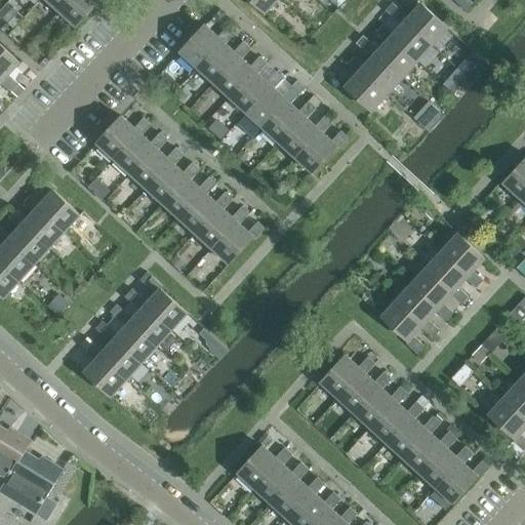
[(46,0),(59,11),(69,0),(46,0)]
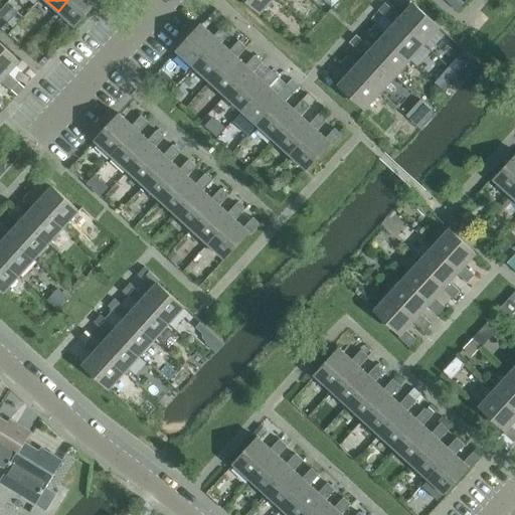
[(102,2),(103,0),(67,0),(58,11),(74,27),(99,0),(102,2)]
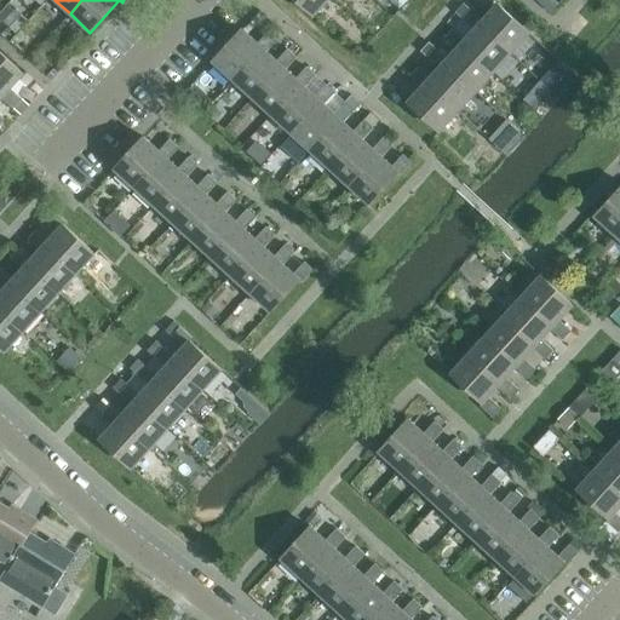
[(296,0),(314,16),(328,0),(296,0)]
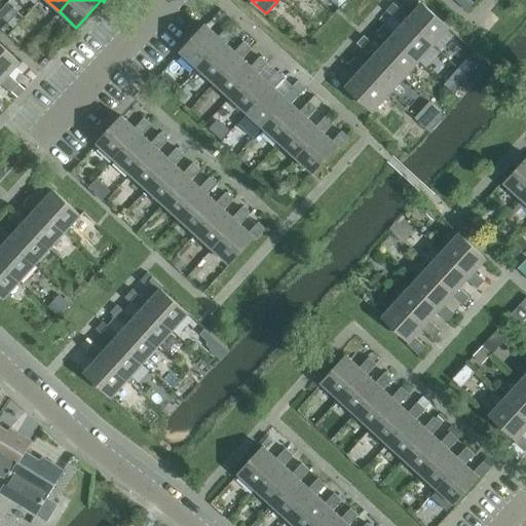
[(409,17),(406,21),(434,46),(449,29),(422,4),(424,1),(422,0),(407,0),(417,9),(409,17)]
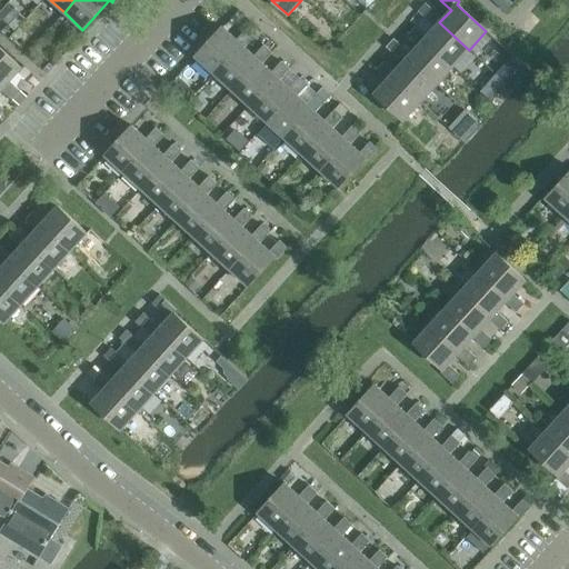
[(502,0),(501,0),(497,5),(501,9),(506,12),(511,7),(502,0)]
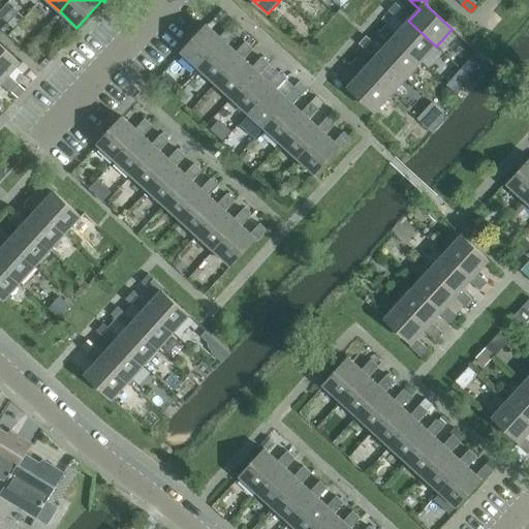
[(396,3),(389,10),(395,17),(401,8),(396,3)]
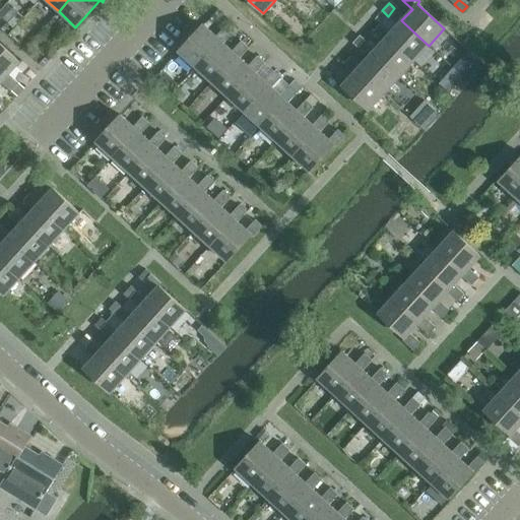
[(12,8),(3,18),(13,27),(22,18),(12,8)]
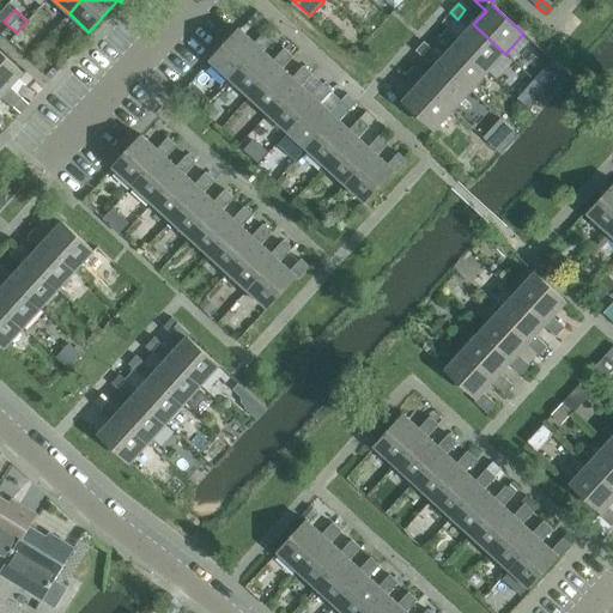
[(468,29),(460,40),(456,43),(487,73),(505,54),(473,24),(477,20),(465,10),(457,19),(468,29)]
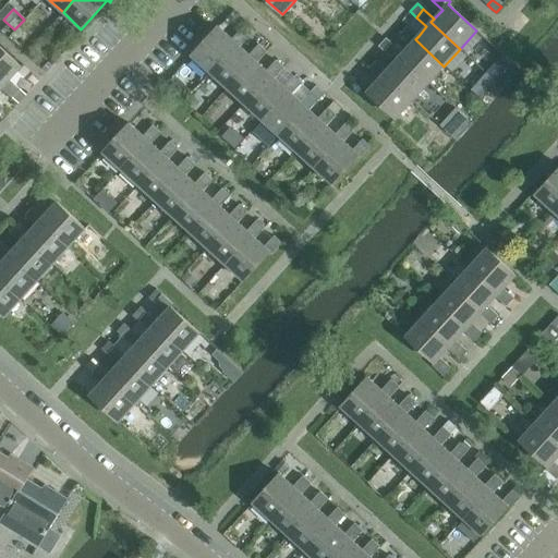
[(411,44),(402,53),(399,57),(428,83),(444,67),(415,39),(419,36),(408,26),(400,34),(411,44)]
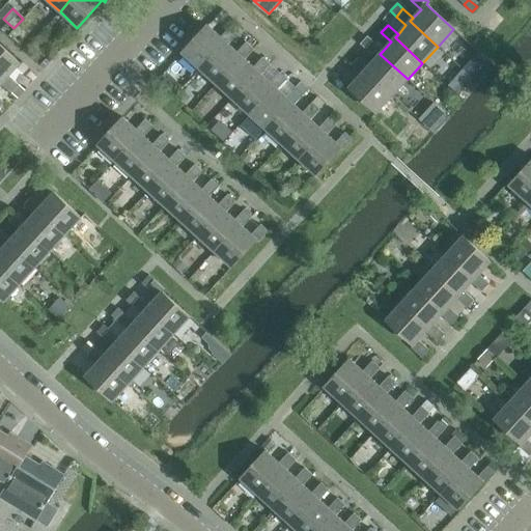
[(221,37),(207,26),(183,53),(199,70),(225,42),(228,45),(238,34),(229,27),(221,37)]
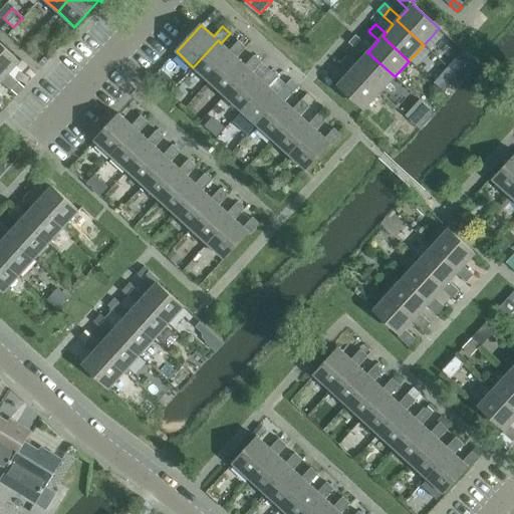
[(355,35),(348,42),(354,47),(360,40),(355,35)]
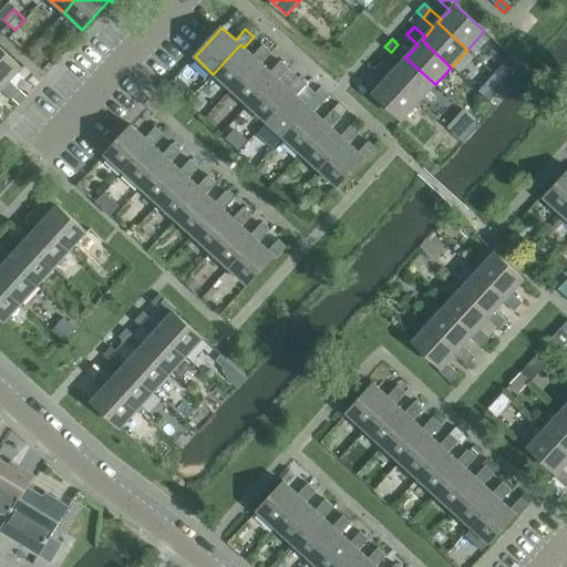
[(244,48),(240,44),(213,74),(230,90),(258,60),(261,63),(271,52),(263,45),(253,55),(244,48)]
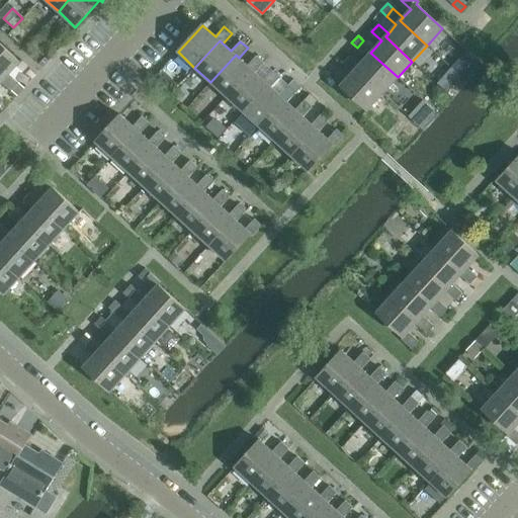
[(363,40),(357,48),(366,57),(359,66),(356,69),(382,93),(398,77),(370,53),(373,50),(363,40)]
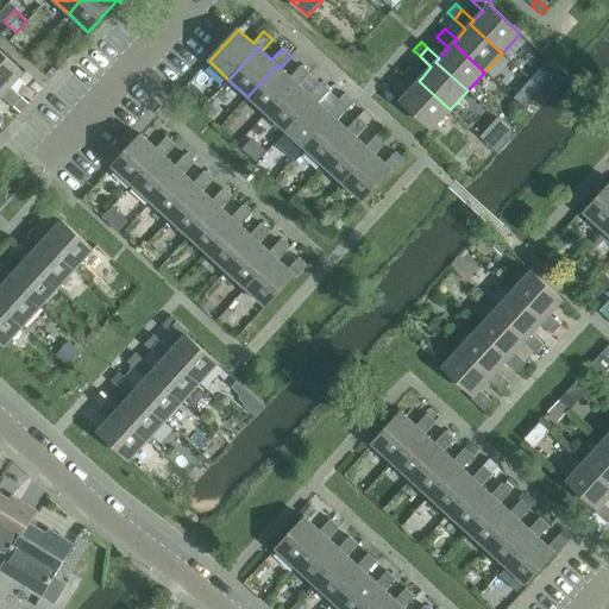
[(23,73),(0,51),(0,88),(5,93),(1,96),(13,107),(14,106),(22,99),(10,88),(23,73)]
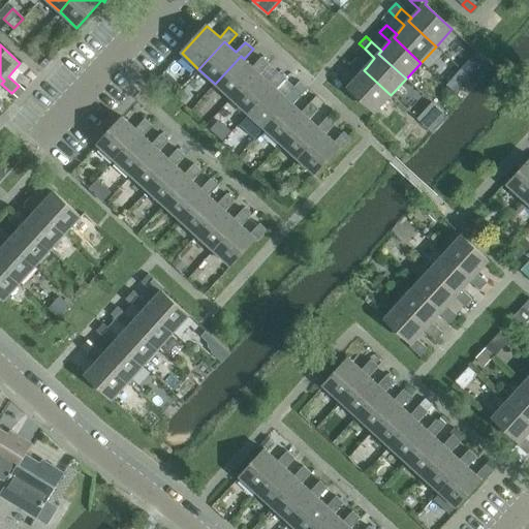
[(241,56),(215,84),(231,99),(257,71),(260,74),(269,64),(261,57),(252,67),(244,59),(241,56)]
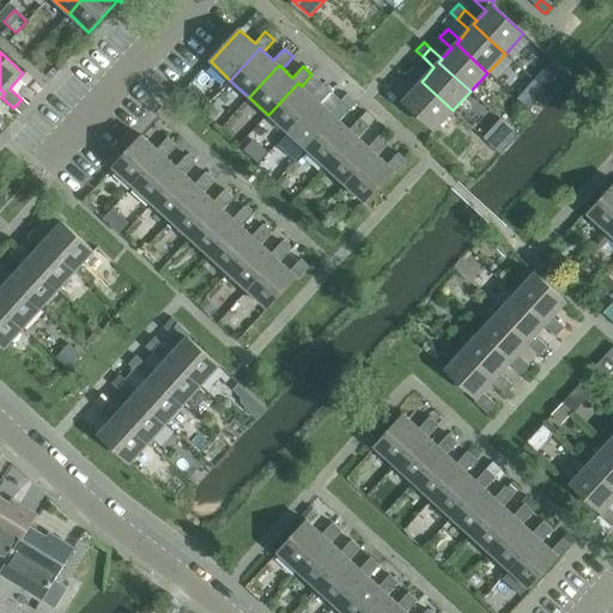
[(413,67),(405,76),(417,86),(404,101),(435,131),(453,110),(422,82),(425,78),(413,67)]
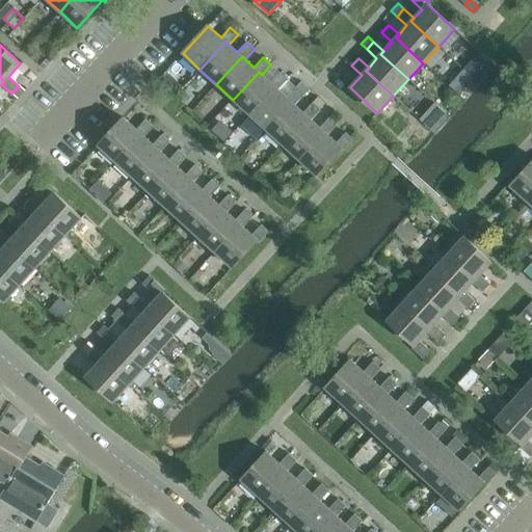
[(259,72),(233,100),(249,114),(274,86),(277,89),(287,79),(278,72),(269,82),(262,75),(259,72)]
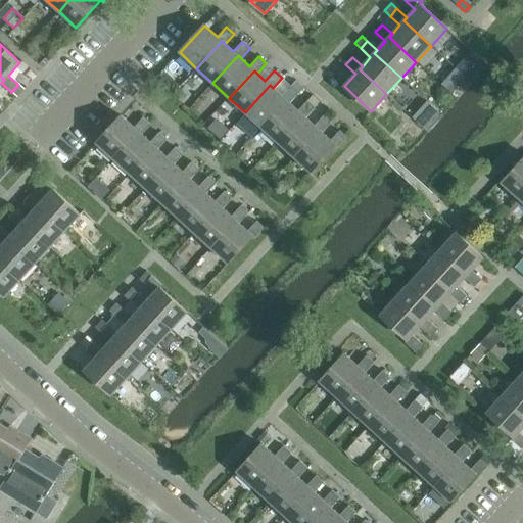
[(296,81),(291,86),(298,93),(304,87),(296,81)]
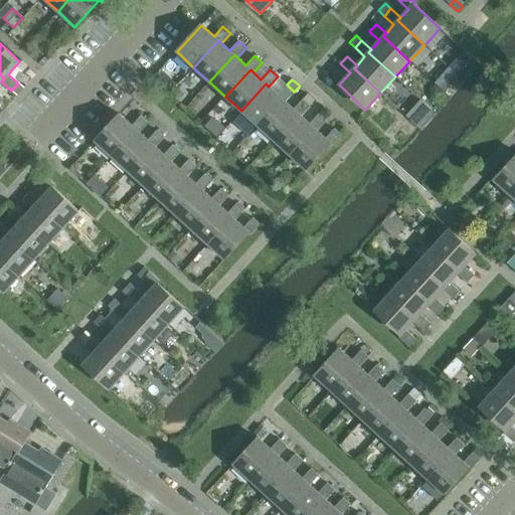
[(18,83),(12,90),(17,95),(23,88),(18,83)]
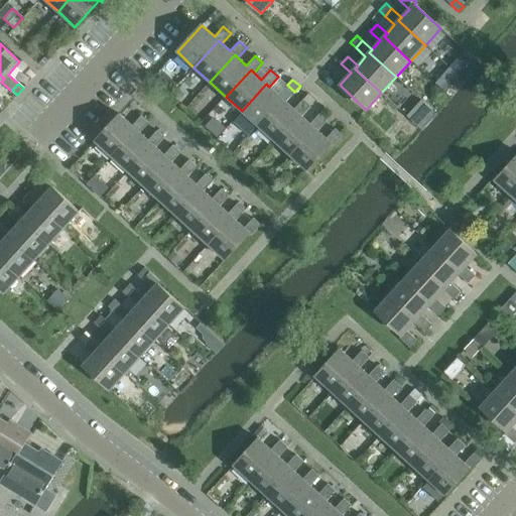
[(266,84),(242,111),(258,126),(282,99),(285,102),(294,92),(287,85),(278,95),(269,87),(266,84)]
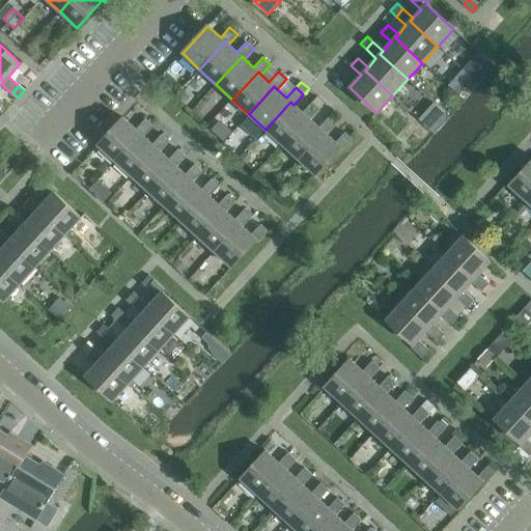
[(444,92),(444,100),(449,105),(457,95),(449,87),(444,92)]
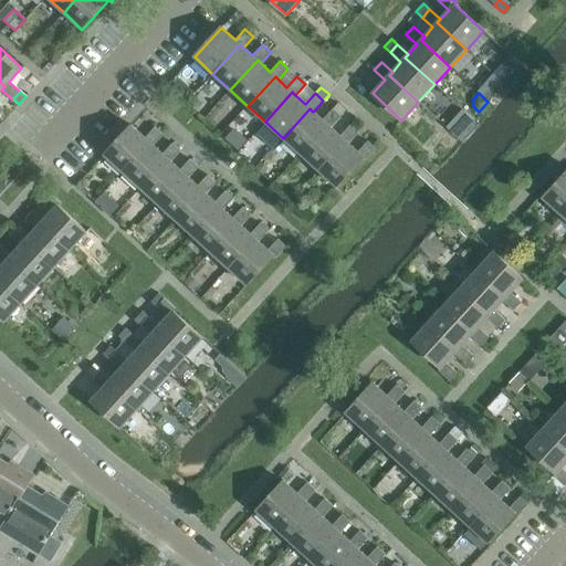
[(338,104),(333,109),(341,116),(345,111),(338,104)]
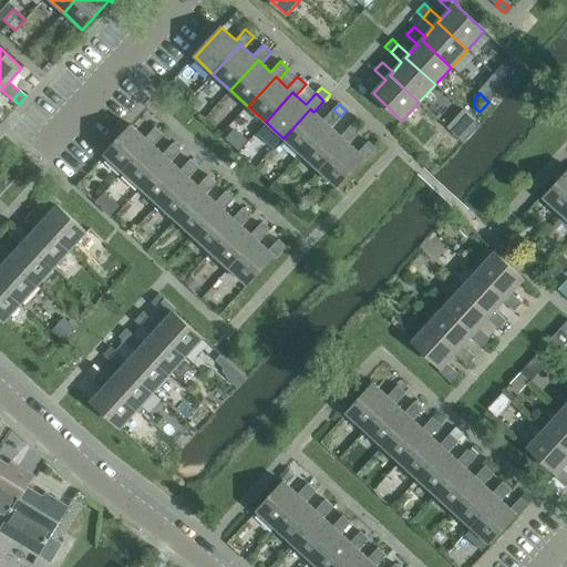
[(310,109),(284,138),(301,154),(328,124),(331,127),(341,117),(341,116),(333,110),(323,121),(313,112),(310,109)]
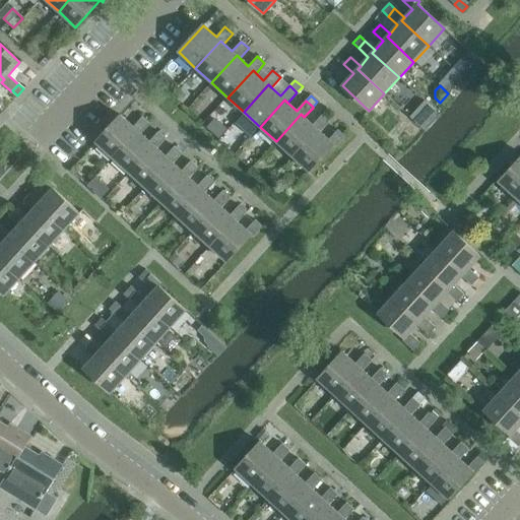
[(313,125),(304,117),(301,114),(276,141),(291,156),(317,129),(320,132),(329,122),(322,115),(313,125)]
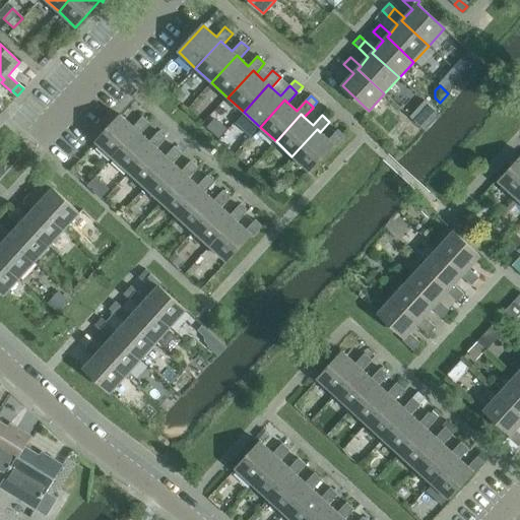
[(121,115),(95,142),(113,157),(138,131),(141,133),(149,124),(142,117),(133,127),(121,115)]
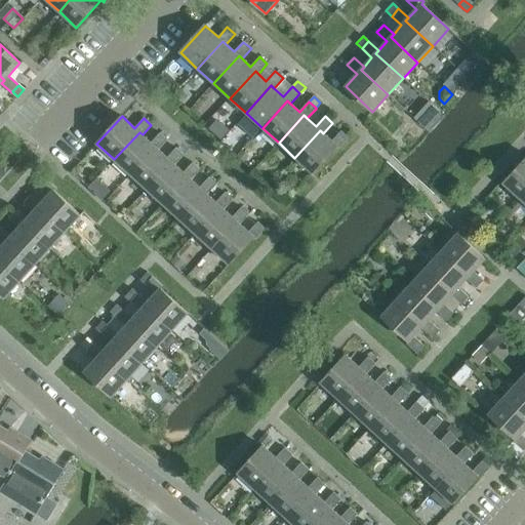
[(219,130),(215,135),(220,140),(226,135),(219,130)]
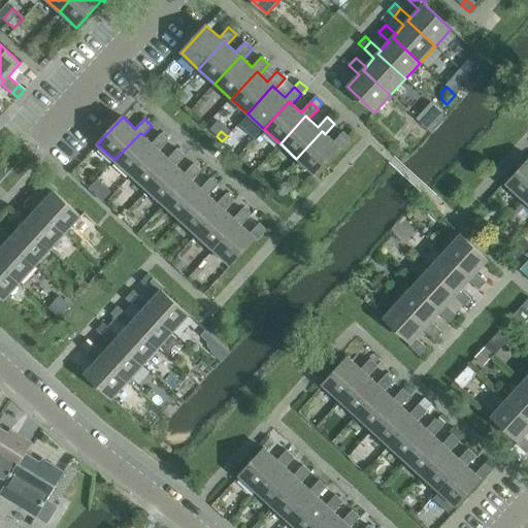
[(322,131),(296,159),(314,174),(338,147),(341,150),(351,139),(343,132),(334,142),(325,134),(322,131)]
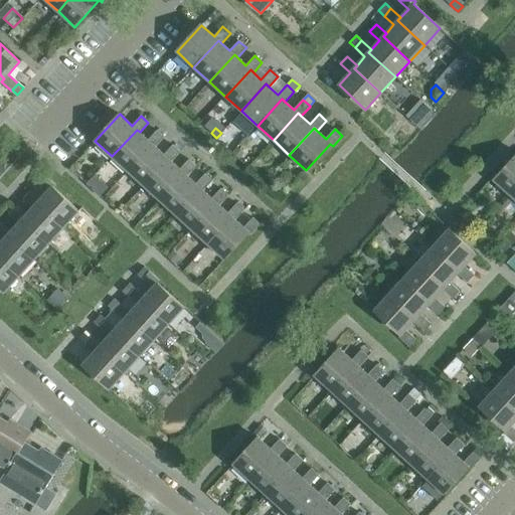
[(137,130),(112,156),(128,171),(152,144),(156,147),(164,137),(157,131),(148,140),(140,132),(137,130)]
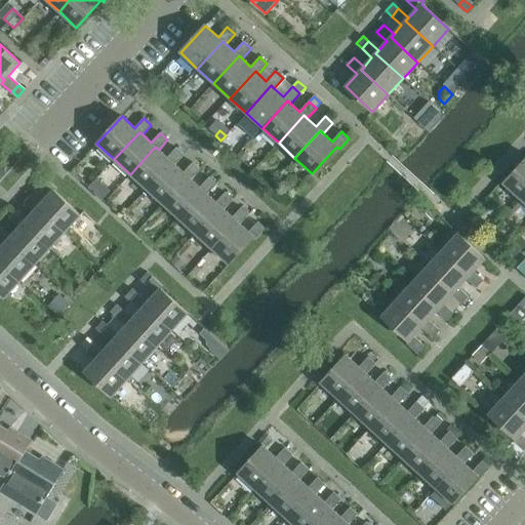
[(155,147),(130,174),(147,189),(171,162),(174,164),(184,155),(176,148),(167,158),(159,150),(155,147)]
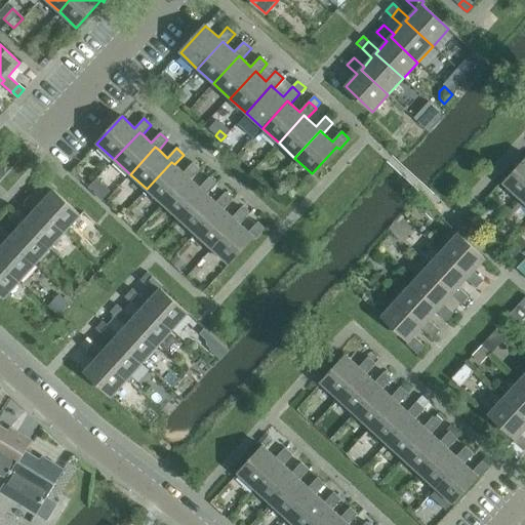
[(524,160),(503,184),(520,199),(524,194),(524,160)]
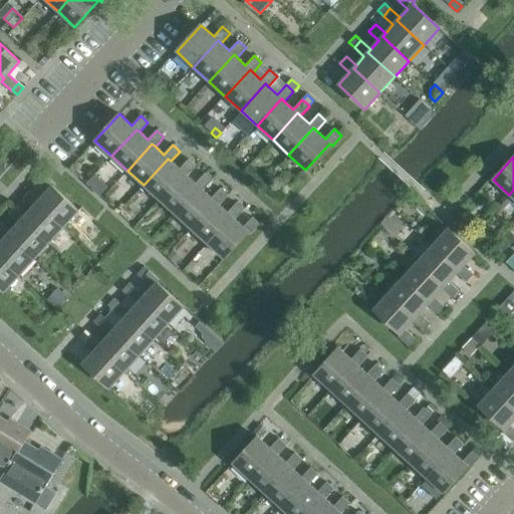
[(171,161),(168,159),(144,185),(160,200),(184,173),(187,176),(196,166),(189,160),(180,169),(171,161)]
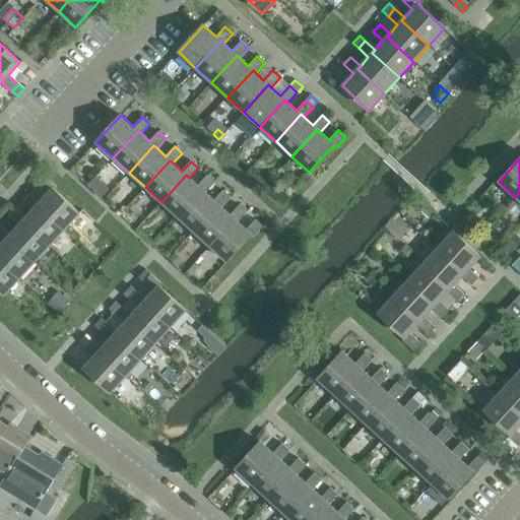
[(189,178),(186,175),(161,202),(178,216),(202,190),(206,193),(215,184),(207,176),(198,186),(189,178)]
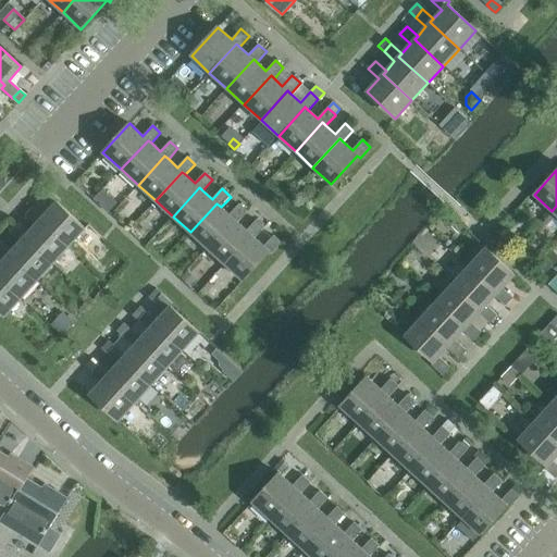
[(48,189),(41,198),(51,207),(42,217),(40,220),(70,247),(86,229),(57,202),(59,199),(48,189)]
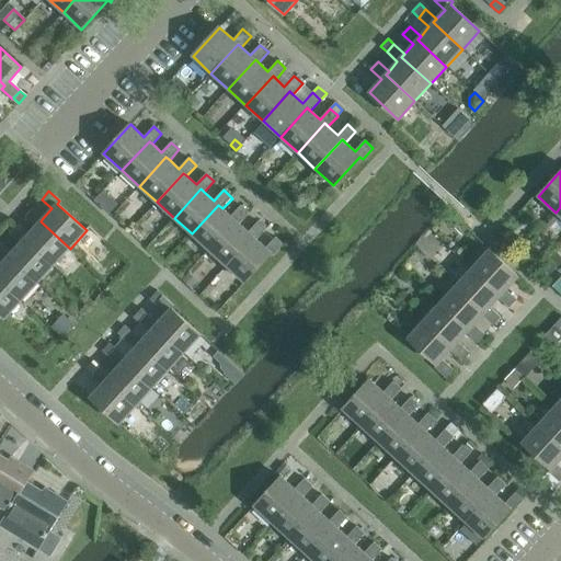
[(231,216),(222,208),(218,205),(192,233),(208,250),(236,220),(239,224),(249,213),(241,206),(231,216)]
